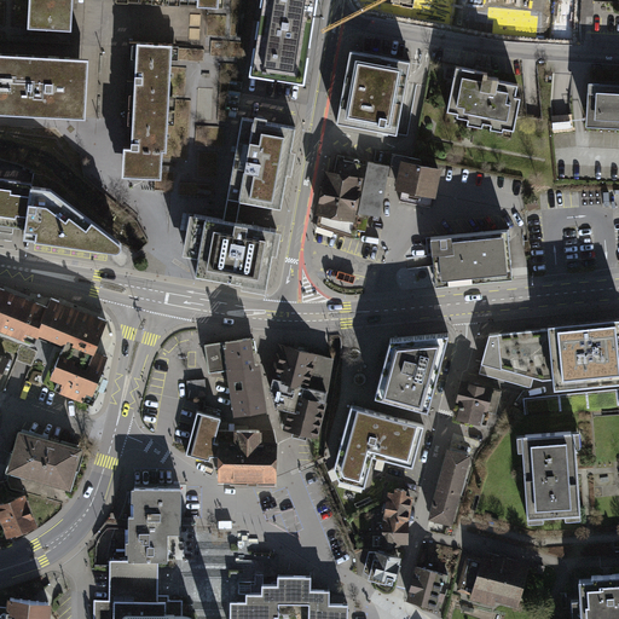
[(35,0),(35,23),(77,24),(77,0),(35,0)]
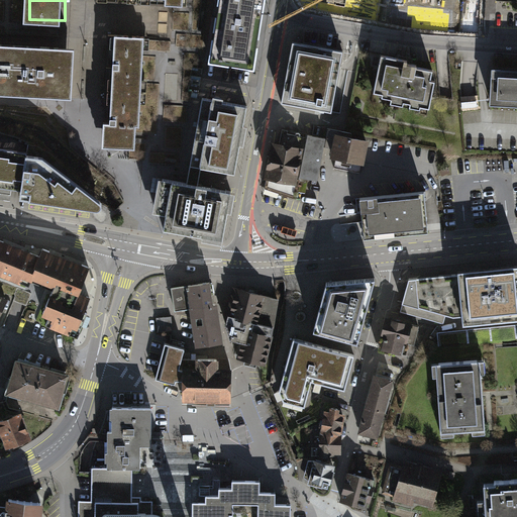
[(217,0),(204,64),(246,72),(262,0),(217,0)]
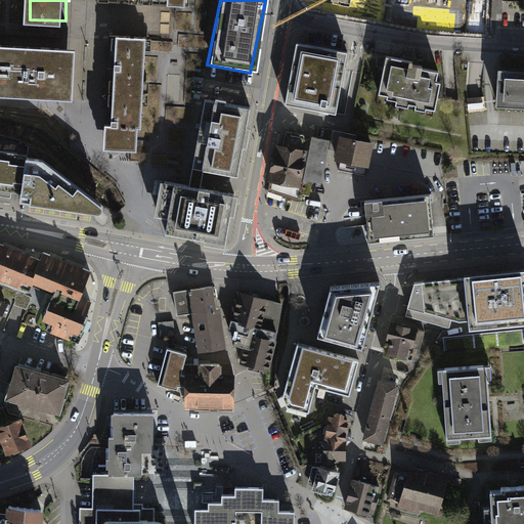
[(153,34),(112,32),(108,90),(149,92),(153,34)]
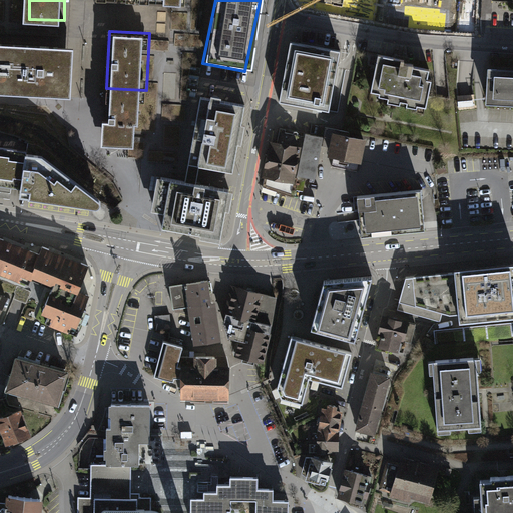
[(278,100),(328,109),(340,46),(290,37),(278,100)]
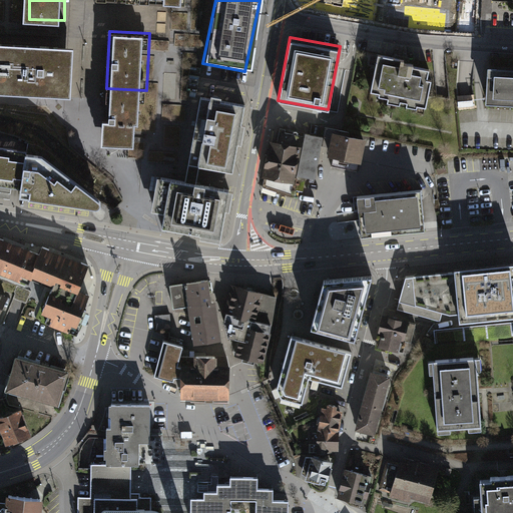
[(0,94),(69,97),(70,72),(71,48),(0,45),(0,94)]
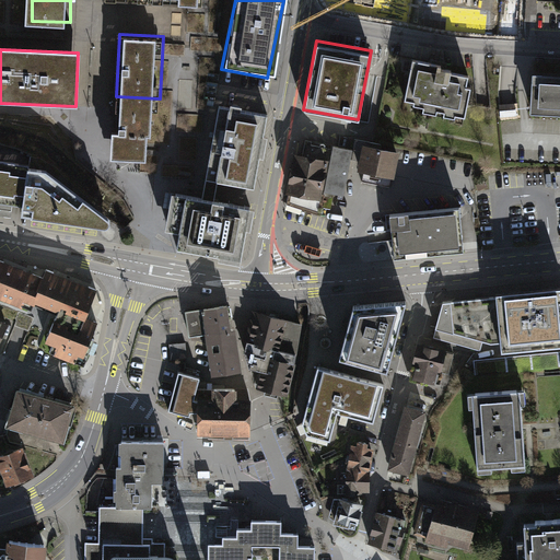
[(404,105),(463,118),(473,76),(413,62),(404,105)]
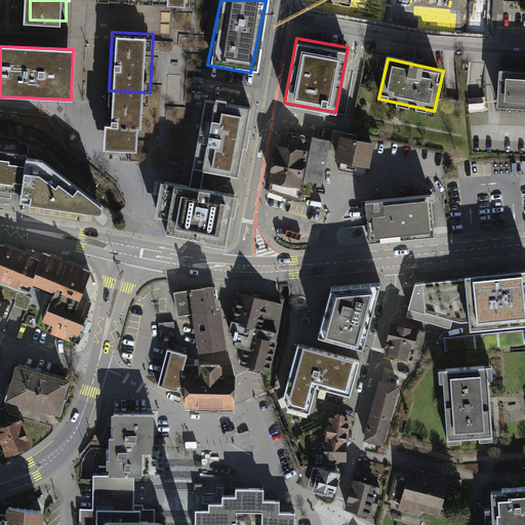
[(524,62),(501,62),(499,104),(524,105),(524,62)]
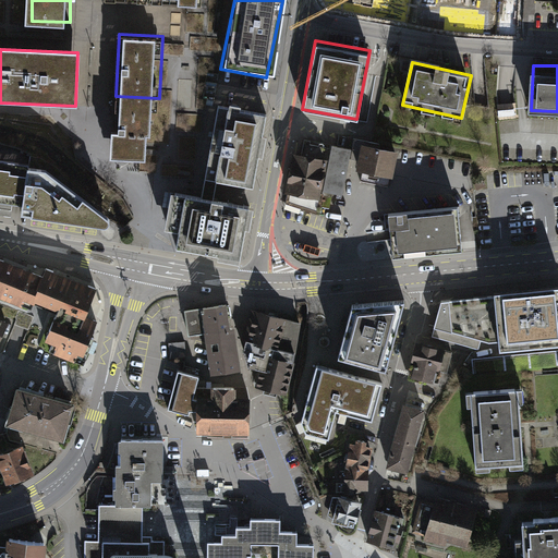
[(154,164),(159,98),(116,96),(110,161),(154,164)]
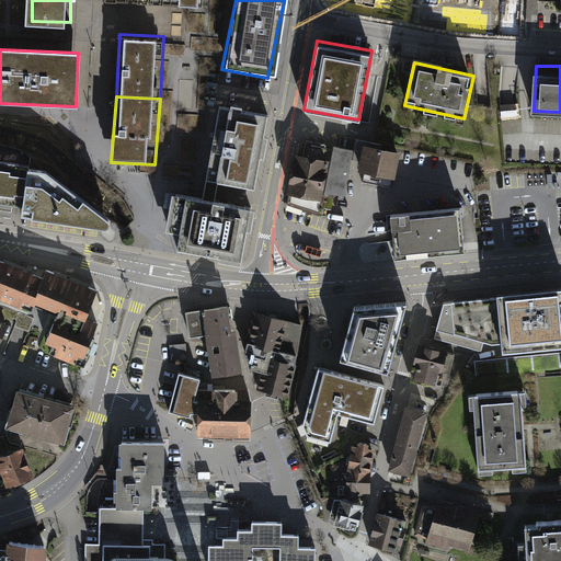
[(222,101),(206,197),(218,199),(221,183),(261,191),(276,112),(222,101)]
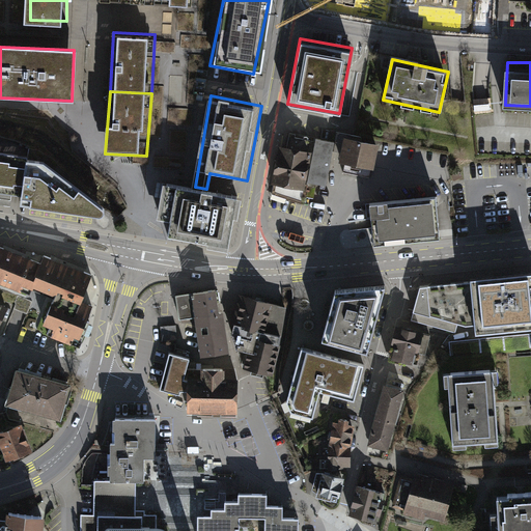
[(308,184),(326,187),(334,144),(316,140),(308,184)]
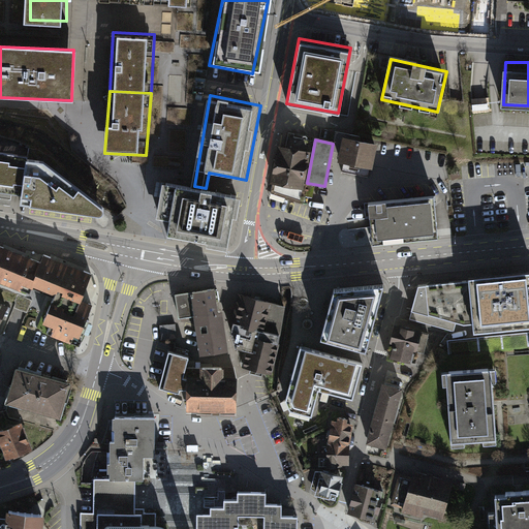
[(344,165),(343,173),(366,178),(368,168),(373,169),(377,147),(343,141),(339,164),(344,165)]
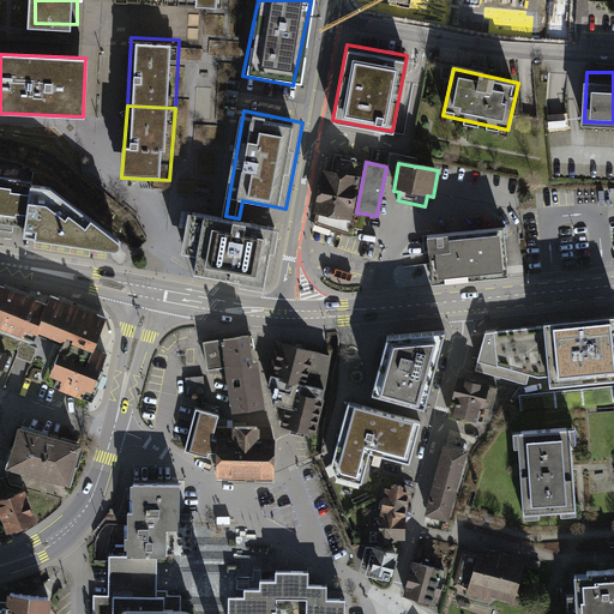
[(0,230),(22,235),(30,175),(0,170),(0,230)]
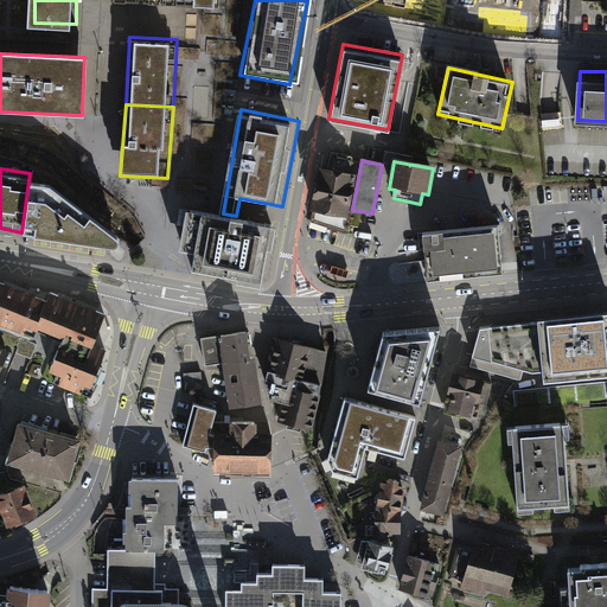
[(320,170),(310,223),(345,230),(356,176),(320,170)]
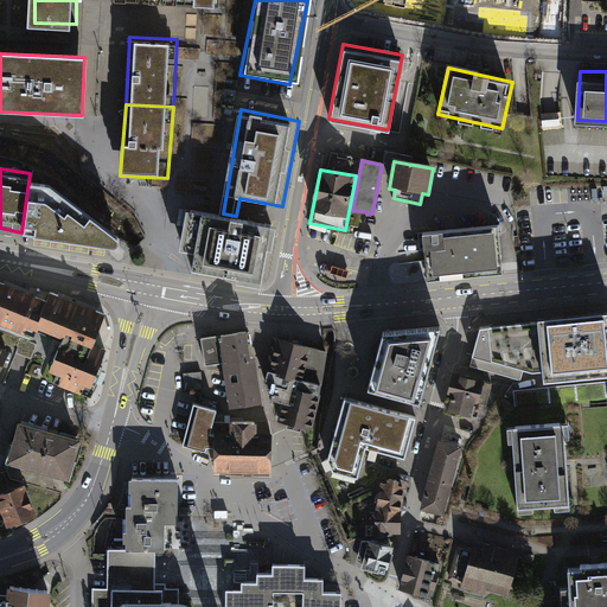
[(38,178),(30,234),(127,248),(128,236),(61,181),(38,178)]
